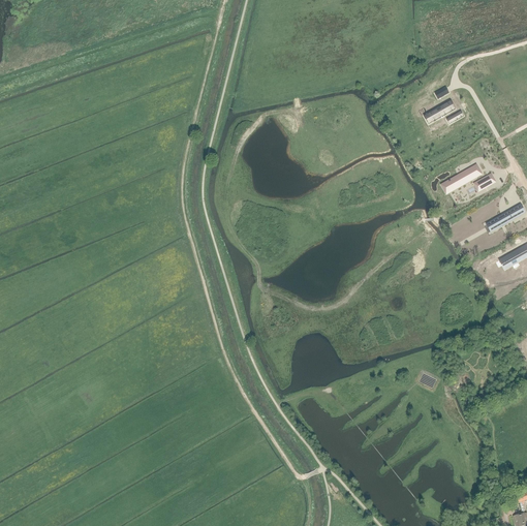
[(444,84),(433,91),(436,96),(447,89),(444,84)]
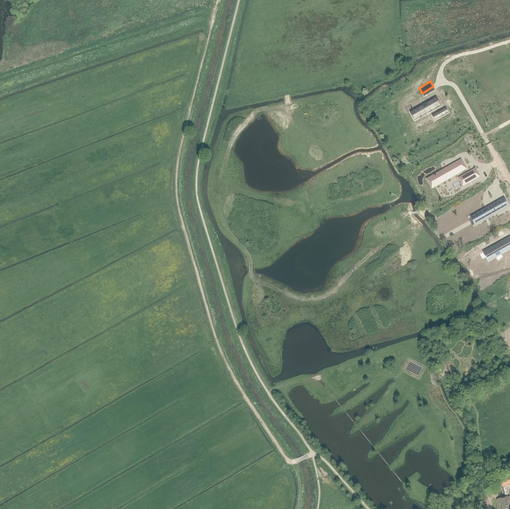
[(434,95),(408,110),(412,118),(438,103),(434,95)]
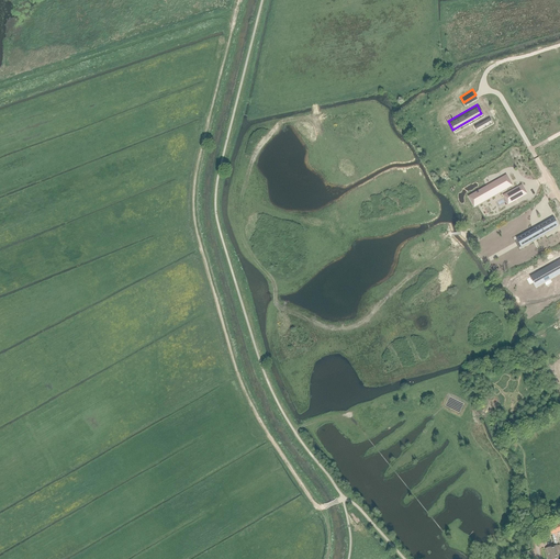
[(486,115),(472,124),(476,129),(490,120),(486,115)]
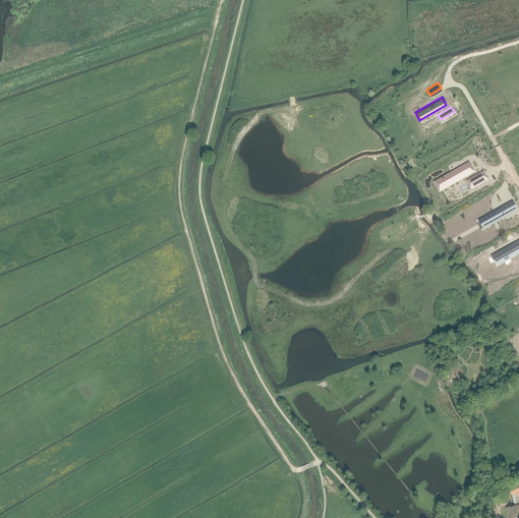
[(431,179),(438,189),(473,169),(467,159),(431,179)]
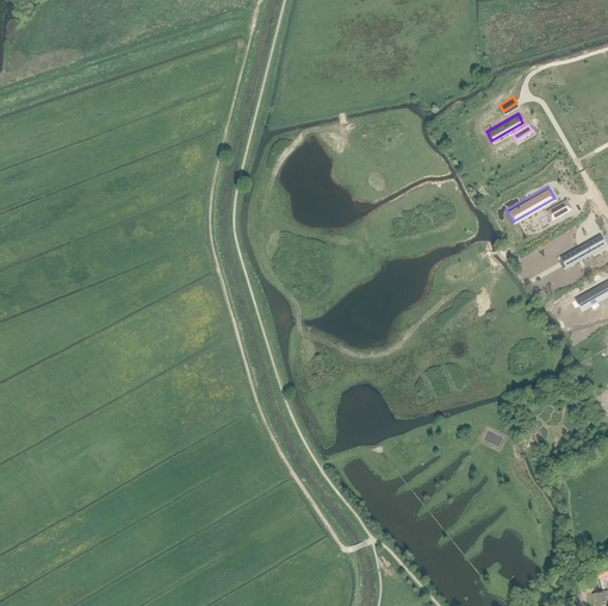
[(564,197),(544,208),(550,219),(570,207),(564,197)]
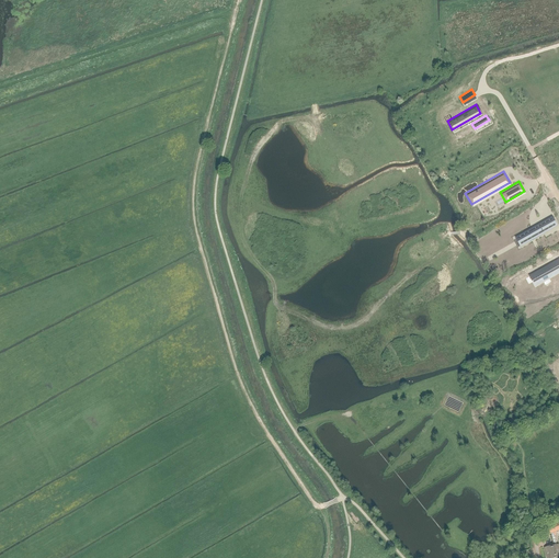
[(550,215),(514,236),(518,243),(555,223),(550,215)]
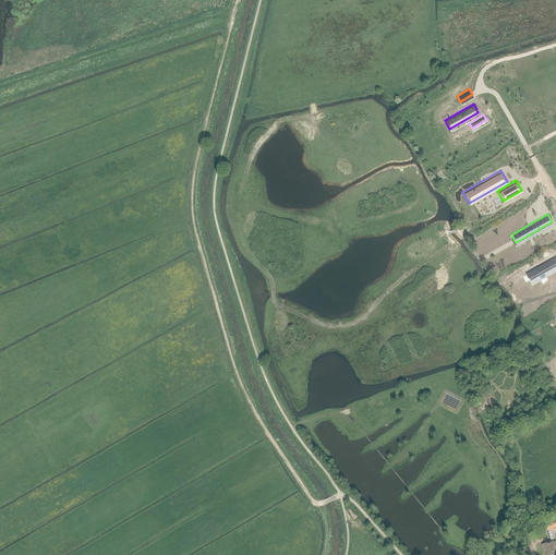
[(555,254),(523,272),(530,284),(555,267),(555,254)]
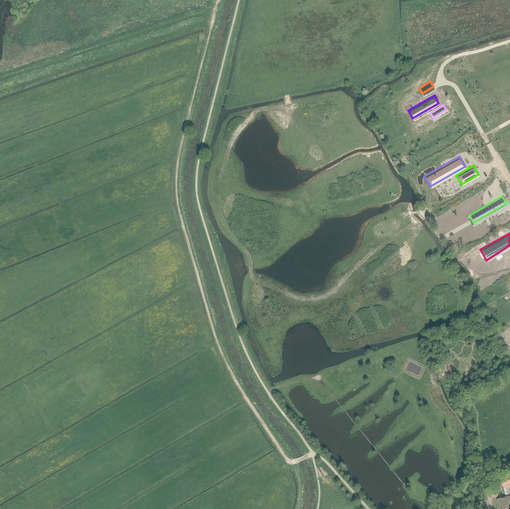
[(505,494),(503,483),(509,479),(509,471),(500,475),(501,478),(499,479),(500,483),(501,483),(503,494),(494,497),(497,508),(509,508),(509,505),(509,506),(509,505),(509,503),(507,493),(505,494)]
